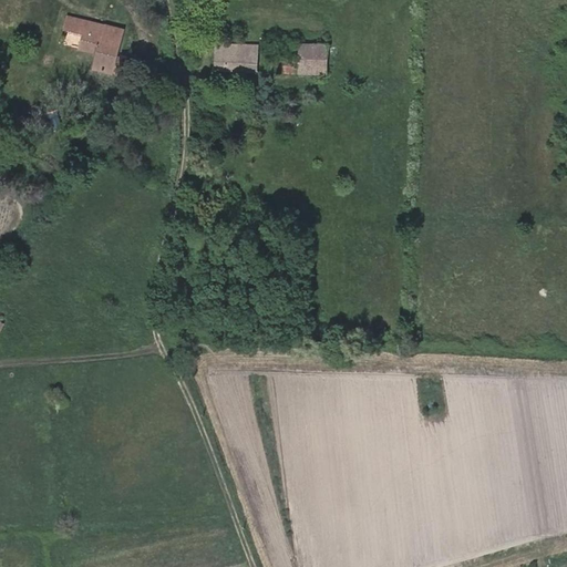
[(86,69),(104,73),(109,58),(116,31),(61,16),(58,28),(76,34),(72,48),(90,53),(86,69)]
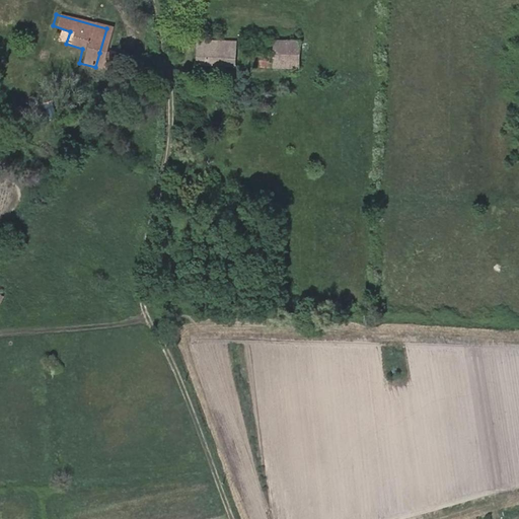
[(275,36),(273,64),(298,65),(299,38),(275,36)]
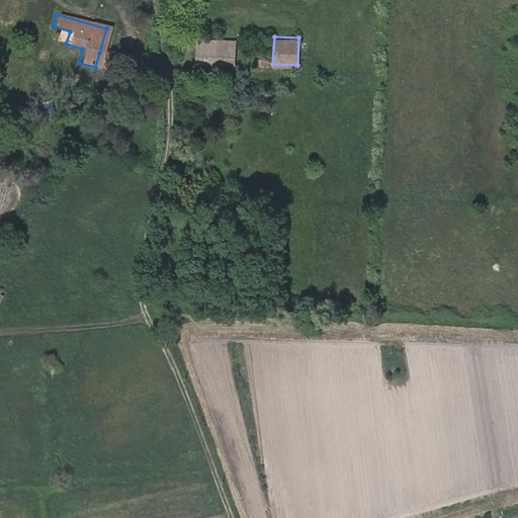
[(198,38),(198,61),(234,62),(234,40),(222,40),(198,38)]
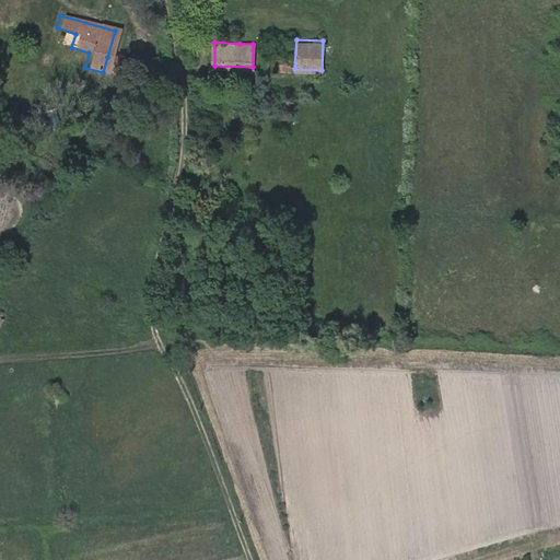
[(279,55),(278,68),(294,69),(293,56),(279,55)]
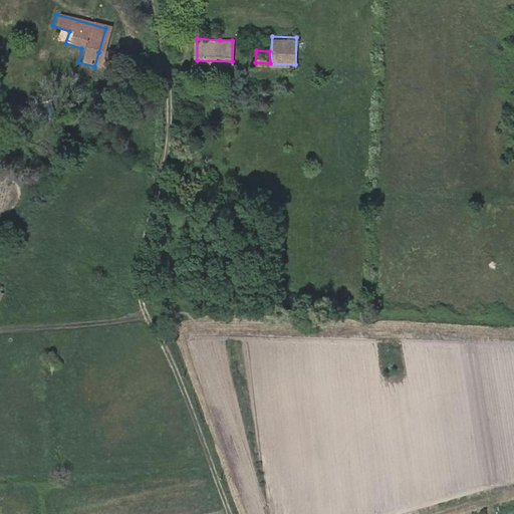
[(106,54),(98,52),(94,66),(102,68),(106,54)]
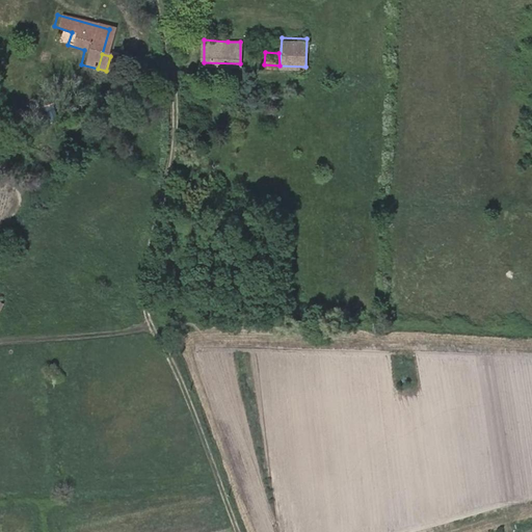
All buildings are outlined.
